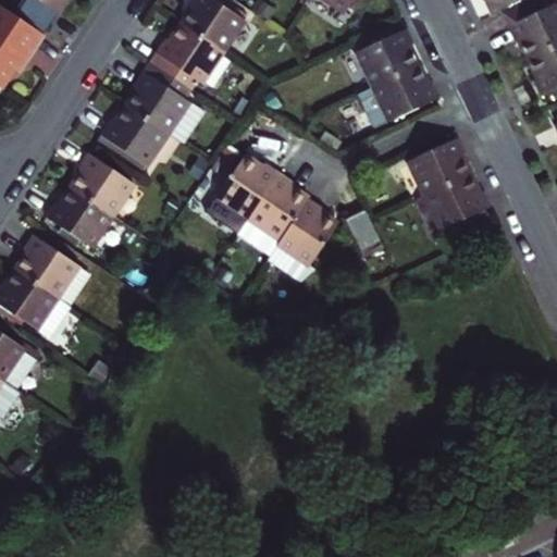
[(65,0),(39,0),(58,12),(65,0)]
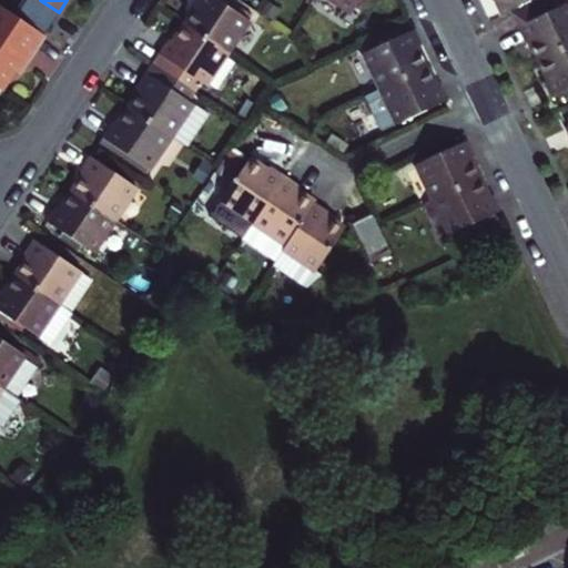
[(227,53),(250,20),(219,0),(195,0),(193,3),(199,6),(185,26),(227,53)]
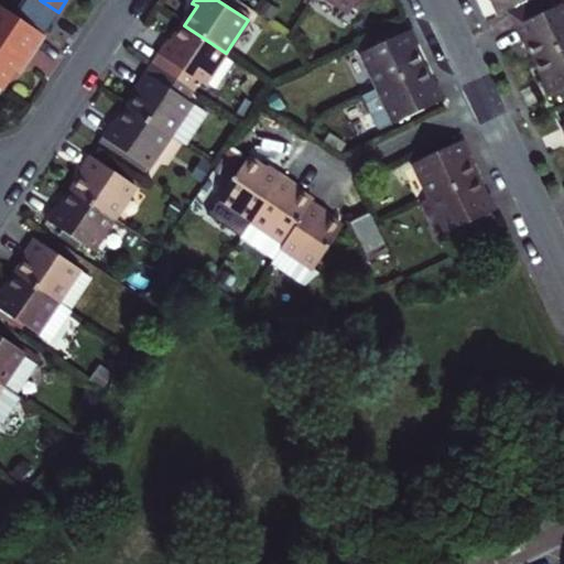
[(328,0),(349,13),(357,0),(328,0)]
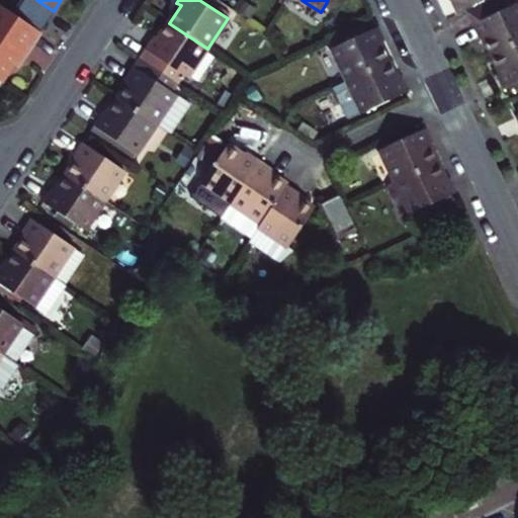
[(483,35),(492,55),(517,41),(517,4),(516,0),(488,0),(465,11),(479,38),(483,35)]
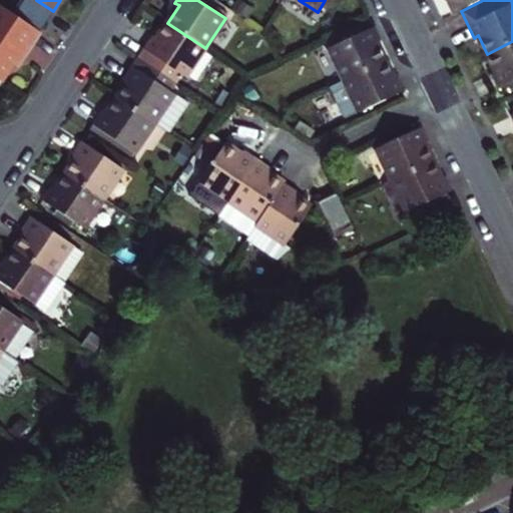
[(24,57),(41,32),(1,6),(0,7),(0,81),(1,82),(12,65),(20,53),(24,57)]
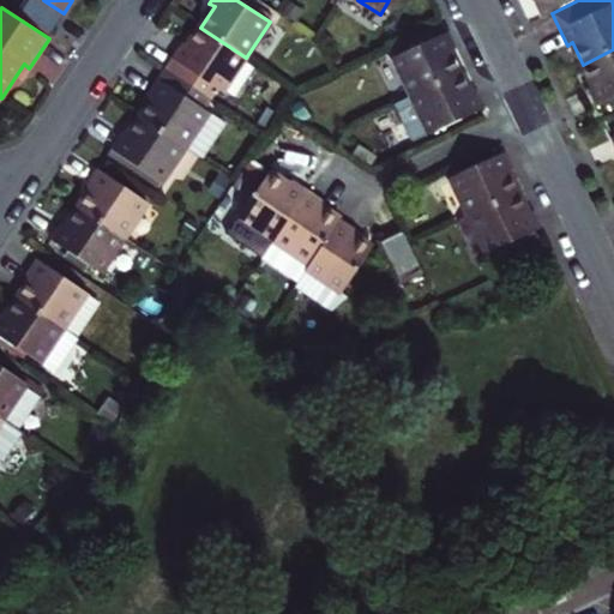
[(246,58),(200,28),(187,47),(181,44),(172,60),(222,92),(246,58)]
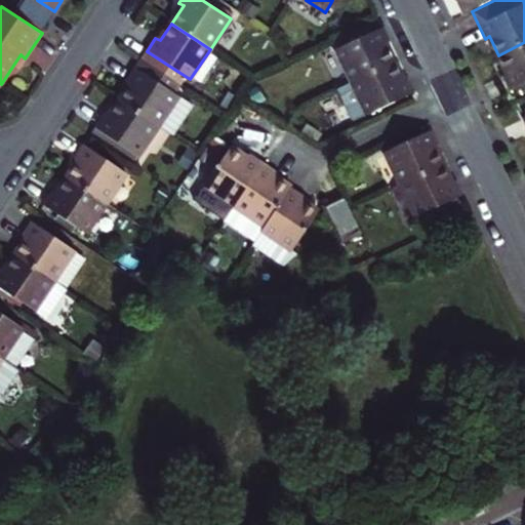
[(353,83),(394,63),(385,44),(390,42),(382,28),(336,49),(353,83)]
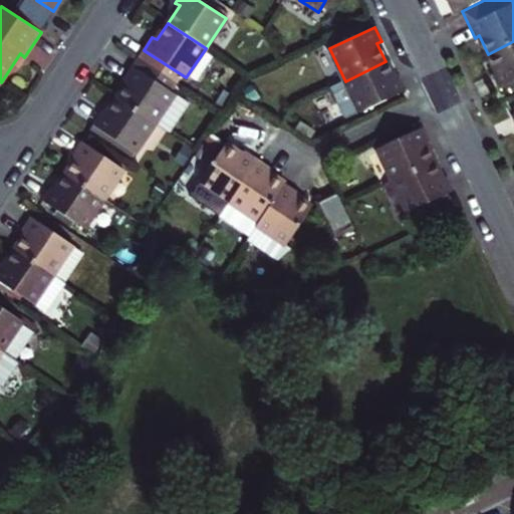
[(513,41),(488,54),(496,72),(492,74),(499,88),(513,80),(513,41)]
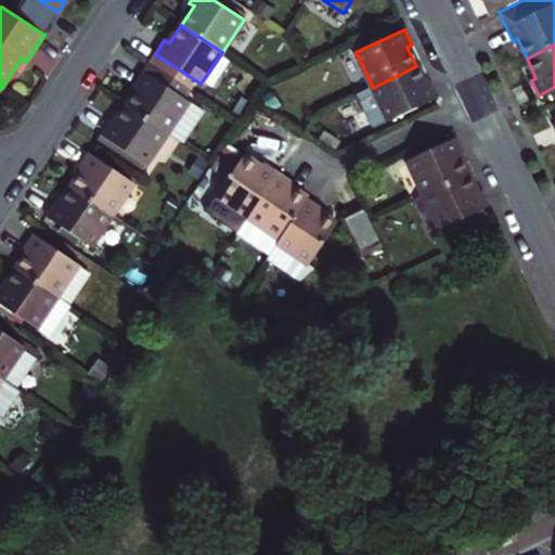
[(22,57),(13,71),(18,74),(26,62),(22,57)]
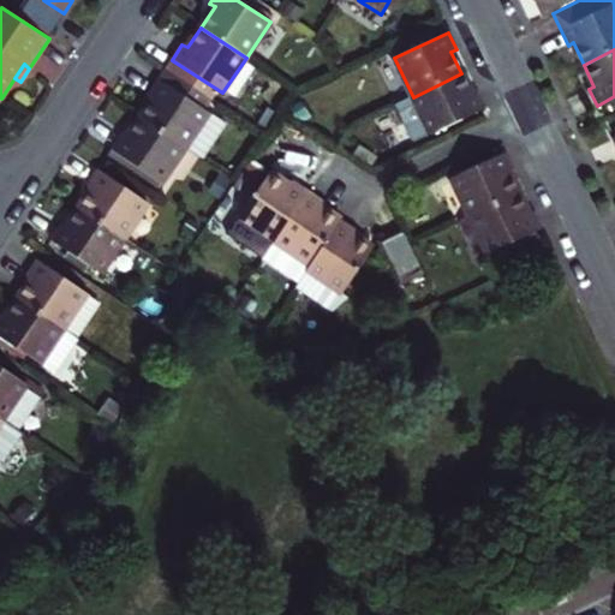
[(461,73),(413,97),(396,105),(416,143),(485,109),(477,94),(472,96),(461,73)]
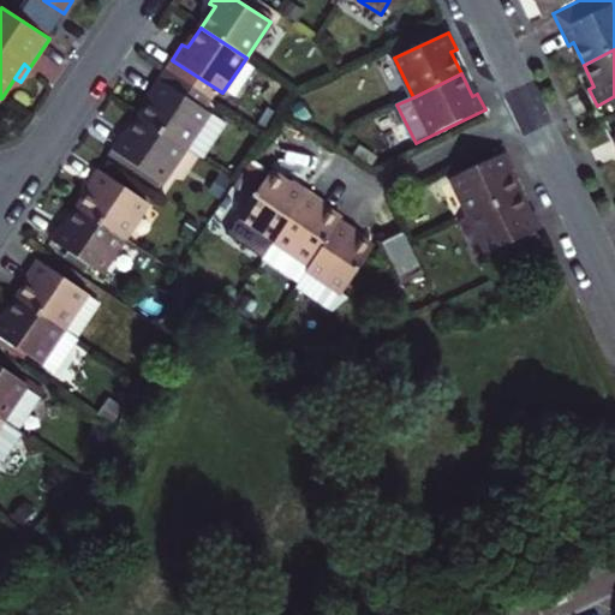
[(155,97),(141,117),(185,148),(202,157),(225,123),(160,78),(149,94),(155,97)]
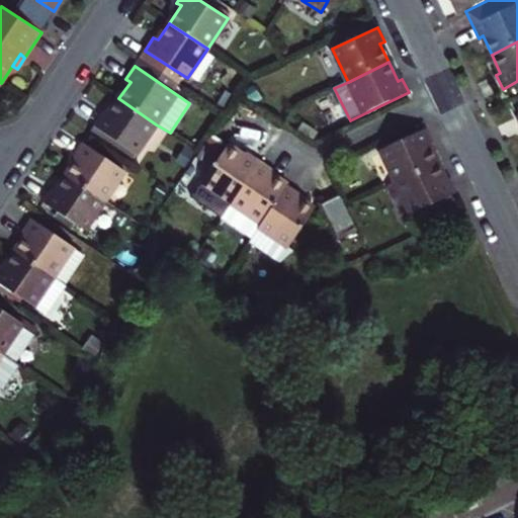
[(136,155),(156,124),(118,98),(107,115),(103,112),(94,126),(136,155)]
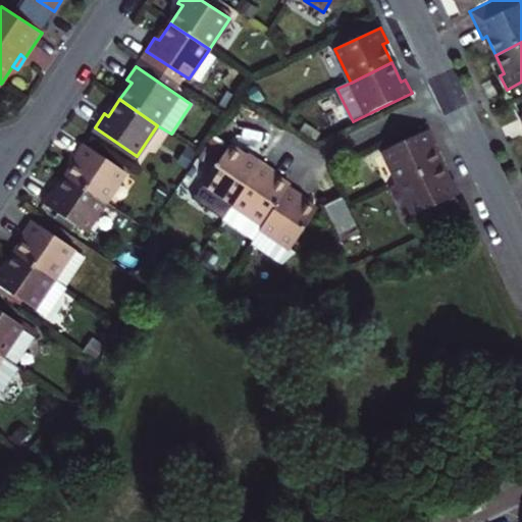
[(137,156),(95,127),(92,132),(135,160),(137,156)]
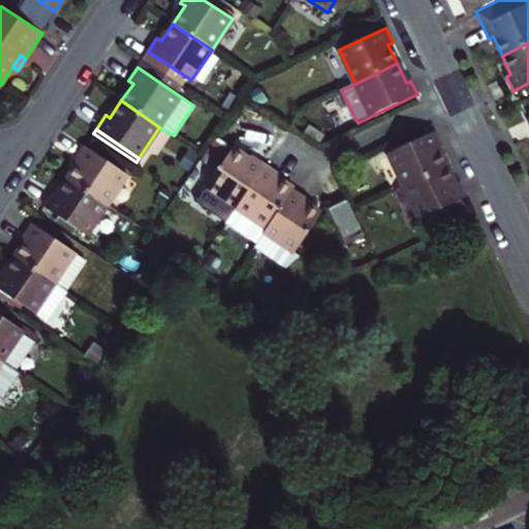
[(389,152),(404,185),(445,165),(437,147),(441,145),(437,135),(434,130),(389,152)]
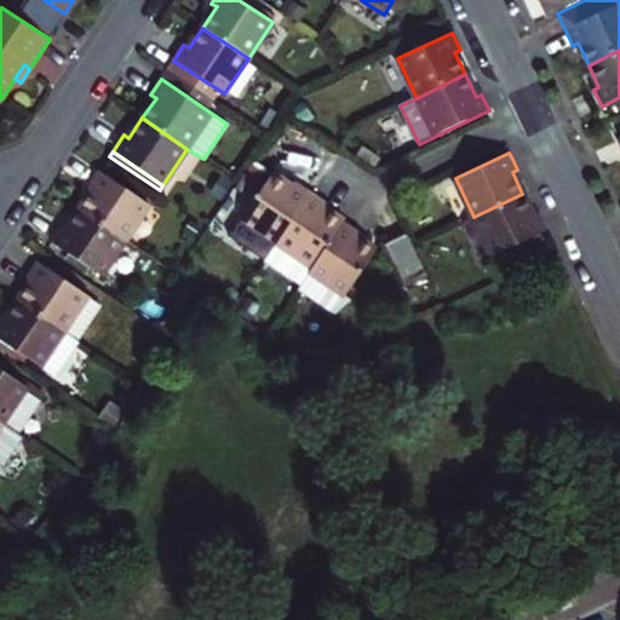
[(107,227),(126,240),(150,205),(99,170),(89,185),(95,189),(81,210),(107,227)]
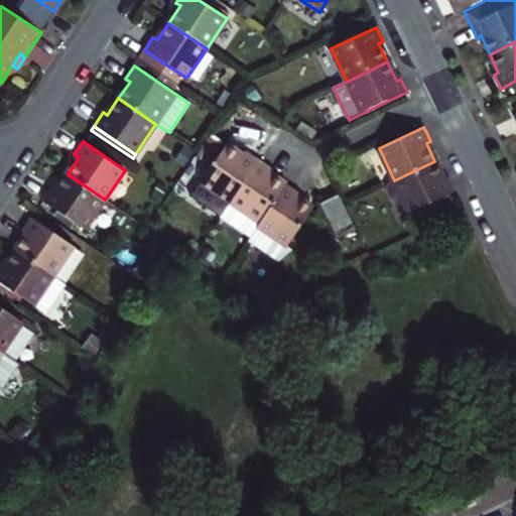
[(194,196),(223,216),(259,160),(247,152),(244,156),(227,145),(194,196)]
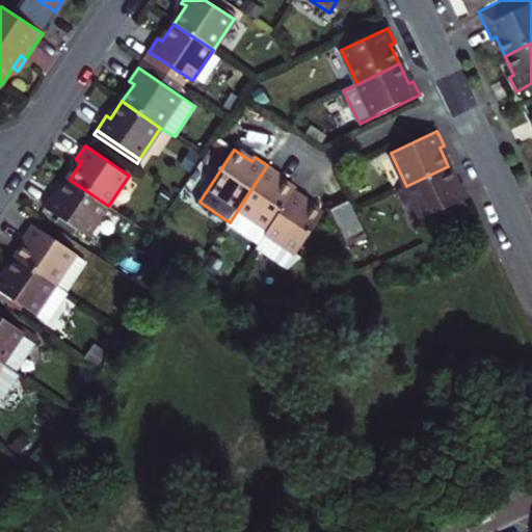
[(397,191),(406,186),(391,153),(380,158),(397,191)]
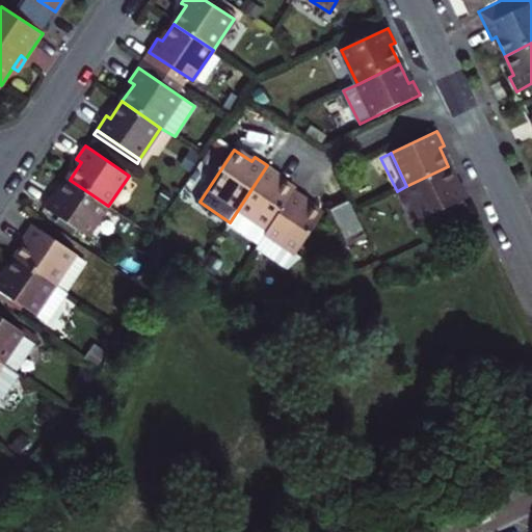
[(267,165),(230,222),(260,242),(295,190),(277,178),(281,175),(267,165)]
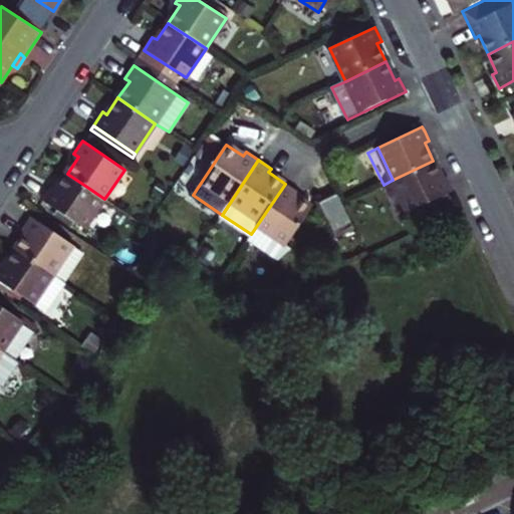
[(409,213),(453,191),(447,178),(442,180),(433,161),(393,180),(409,213)]
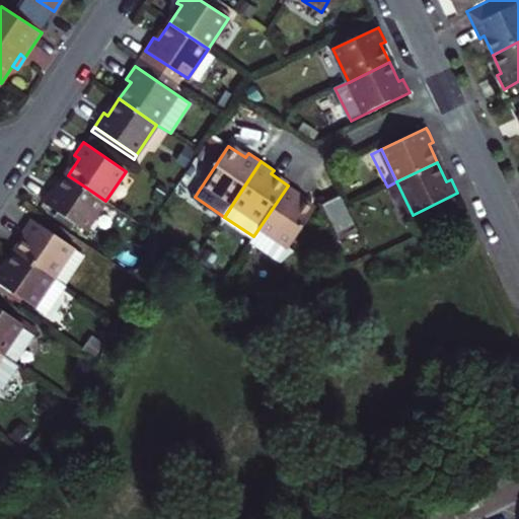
[(89,190),(68,175),(56,192),(52,190),(44,202),(86,230),(105,201),(89,190)]
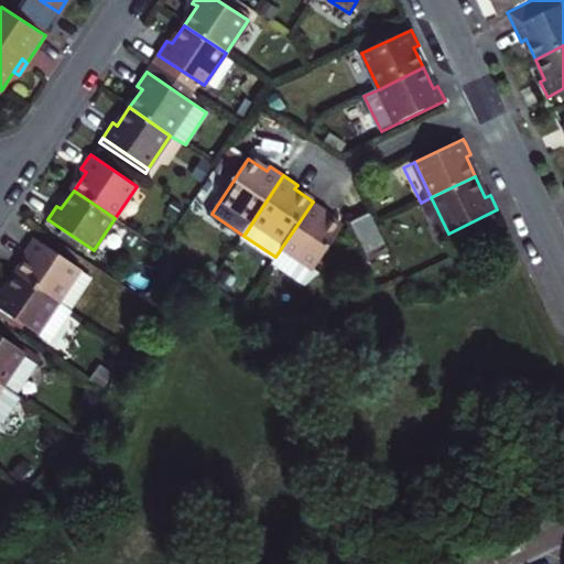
[(324,217),(327,212),(313,202),(275,257),(273,260),(305,282),(320,272),(314,269),(342,228),(324,217)]
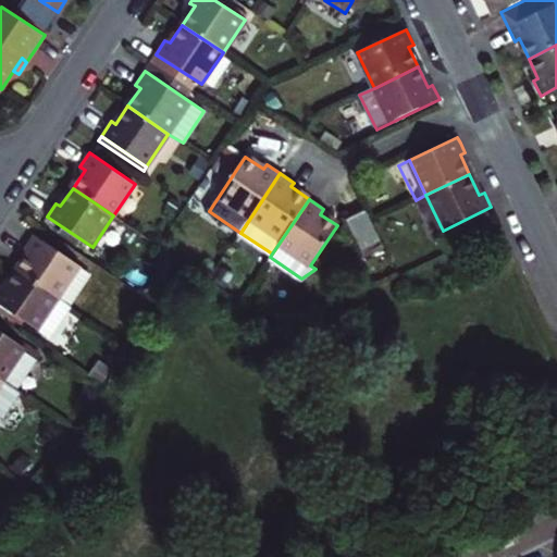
[(381,246),(363,211),(345,219),(362,255),(381,246)]
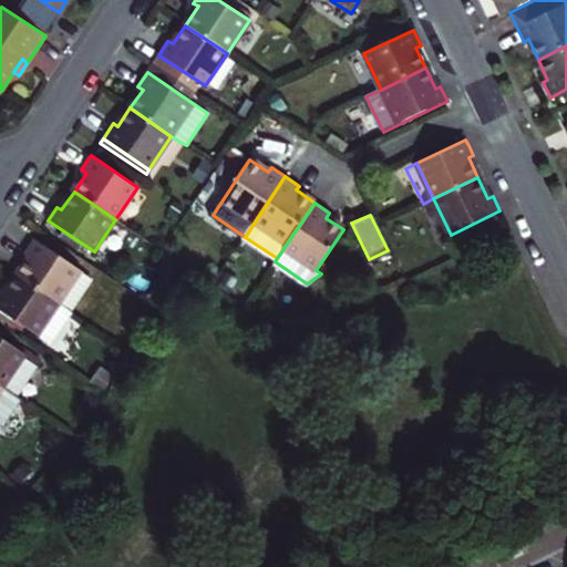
[(81,271),(34,239),(24,254),(30,257),(18,276),(33,286),(72,312),(93,280),(81,271)]
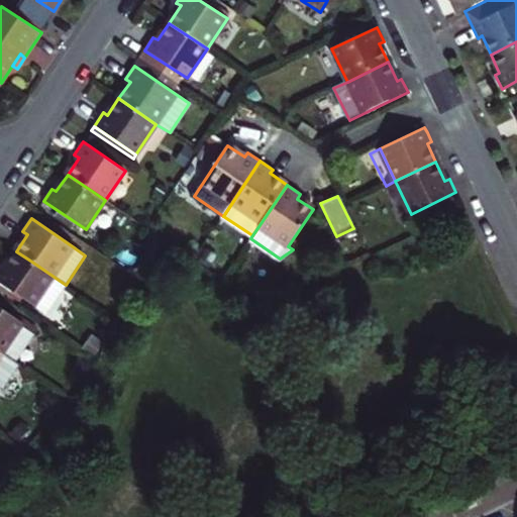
[(56,300),(66,285),(30,261),(16,251),(5,268),(1,265),(0,266),(0,284),(56,321),(66,306),(56,300)]
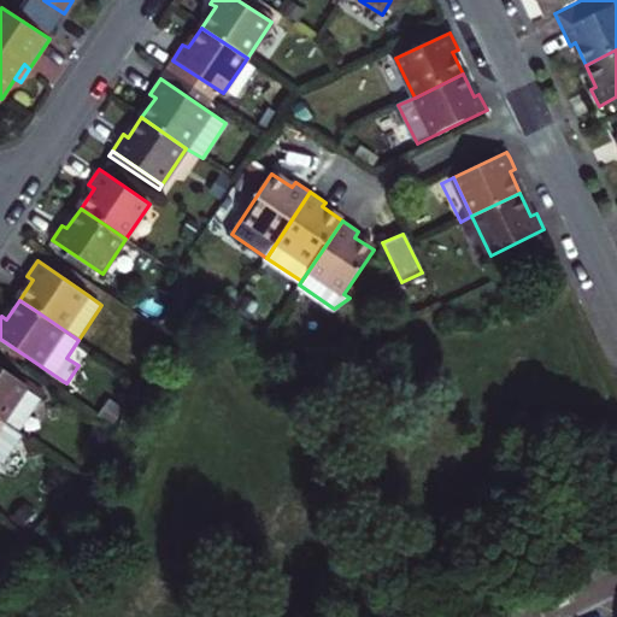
[(0,418),(17,430),(41,395),(27,386),(28,385),(0,366),(0,418)]
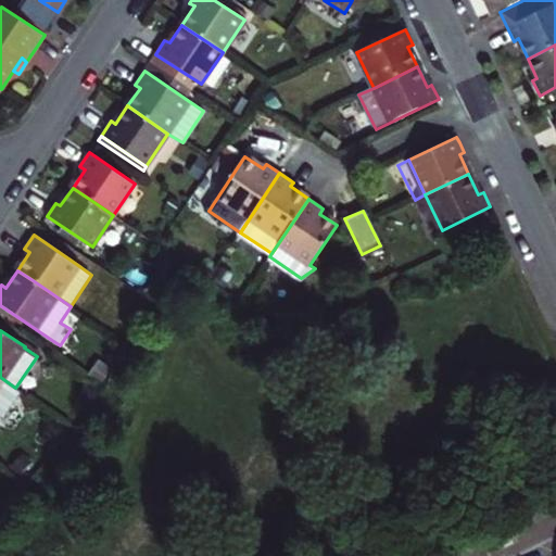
[(21,391),(15,388),(0,377),(0,416),(2,418),(21,391)]
